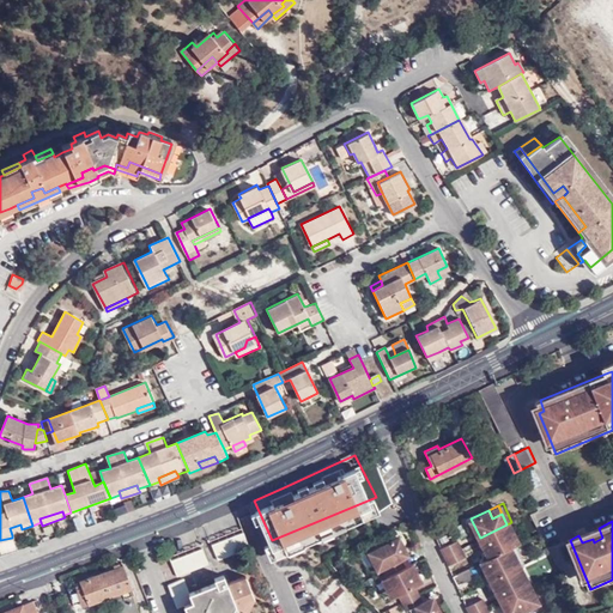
[(521,541),(511,522),(507,525),(516,544),(521,541)]
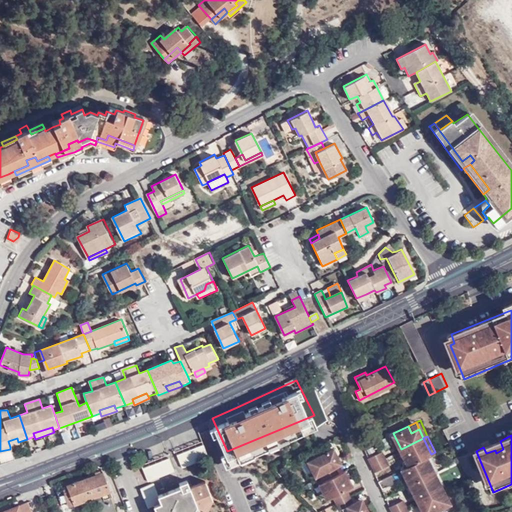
[(19,444),(18,442),(17,438),(8,441),(10,447),(19,444)]
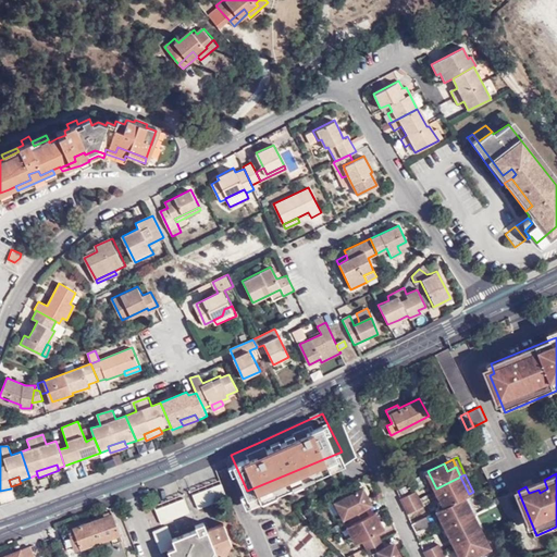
[(460,477),(436,489),(445,506),(462,497),(467,495),(469,494),(460,477)]
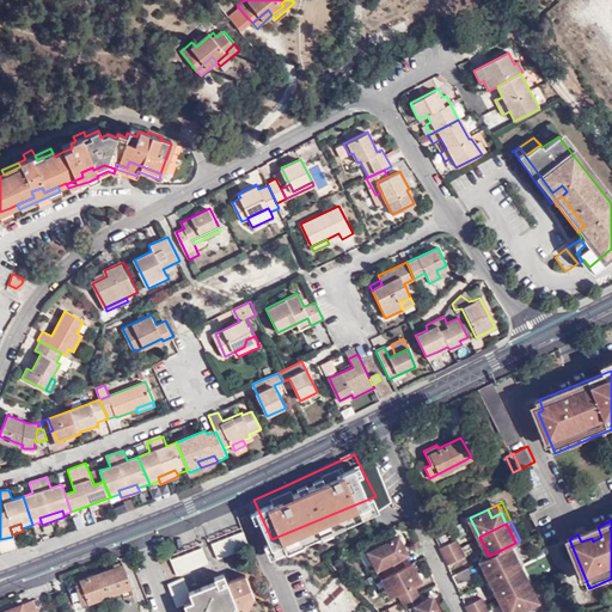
[(598,527),(577,534),(581,542),(592,538),(593,542),(601,537),(598,527)]
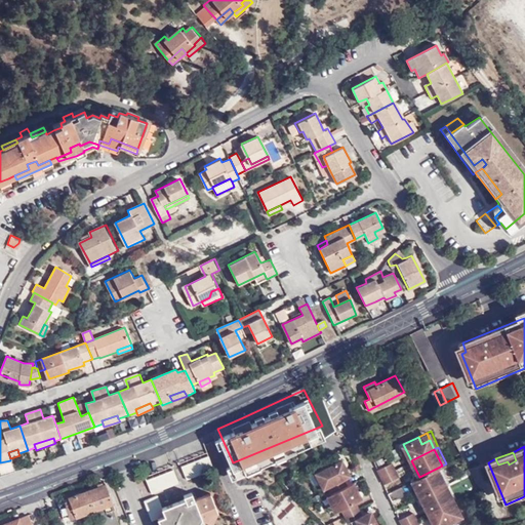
[(187,478),(215,468),(209,454),(183,466),(187,478)]
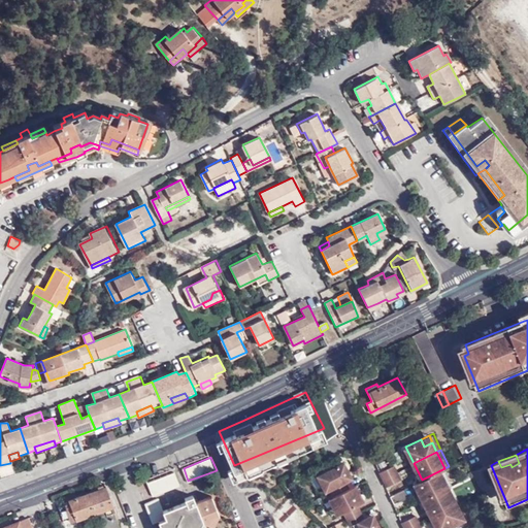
[(334,495),(349,488),(345,482),(352,477),(344,462),(321,473),(329,490),(331,488),(334,495)]
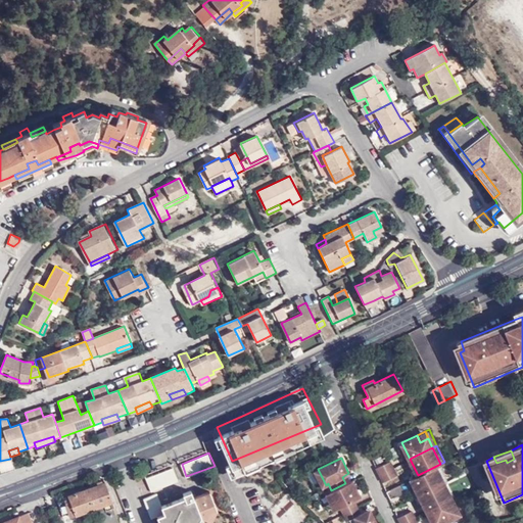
[(391,460),(378,466),(381,473),(394,466),(391,460)]
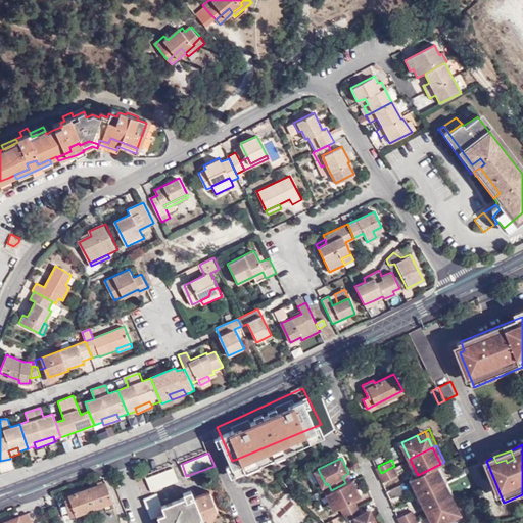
[(441,483),(445,481),(438,465),(434,467),(441,483)]
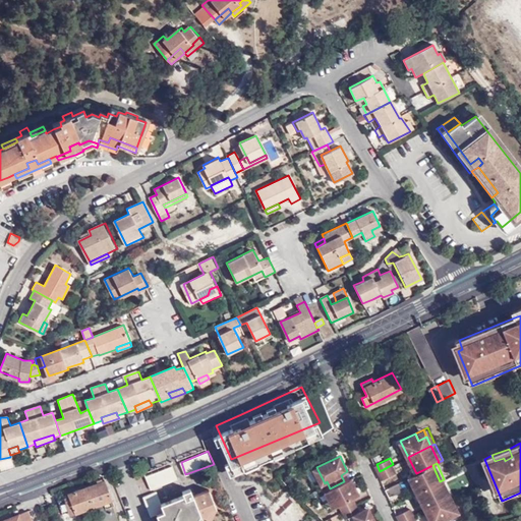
[(179,478),(172,464),(146,475),(151,489),(179,478)]
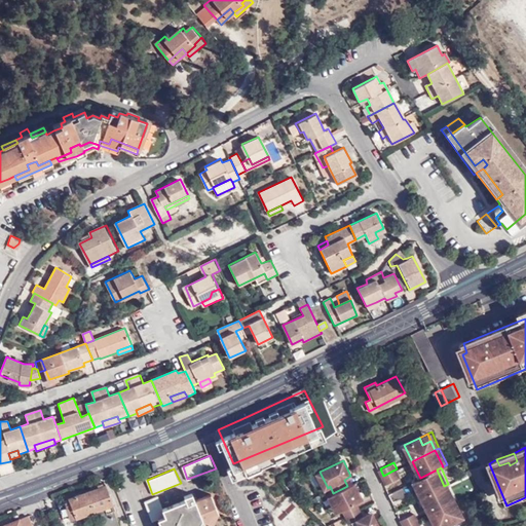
[(397,468),(383,476),(386,484),(401,477),(397,468)]
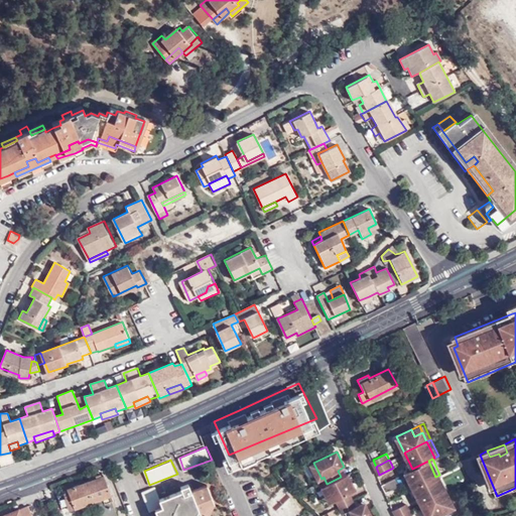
[(428,481),(435,477),(428,461),(412,469),(405,472),(413,488),(428,481)]
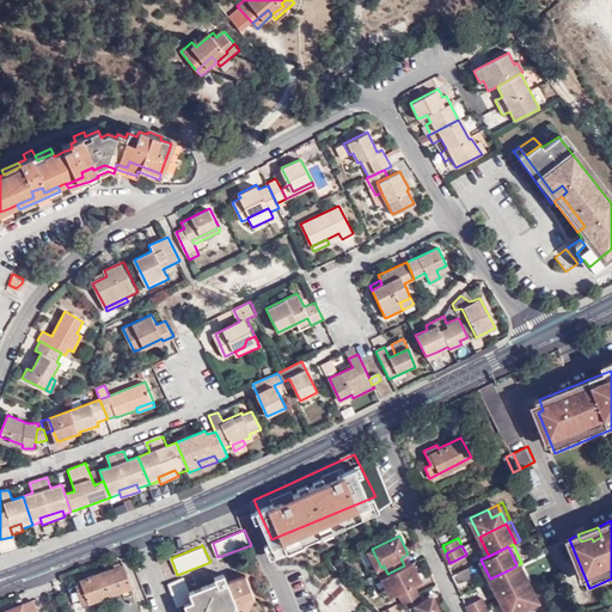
[(377,570),(381,568),(372,549),(367,551),(377,570)]
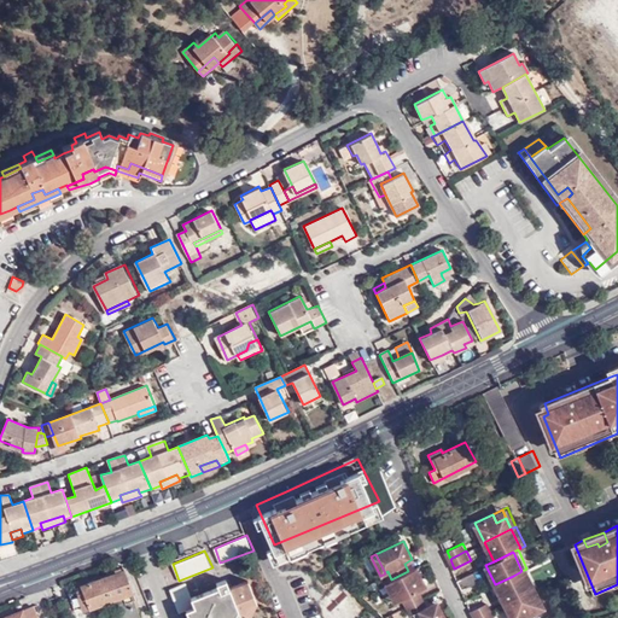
[(118,617),(140,617),(134,599),(135,599),(124,569),(118,571),(117,567),(108,571),(108,569),(104,570),(105,575),(104,576),(111,599),(114,604),(116,610),(118,617)]
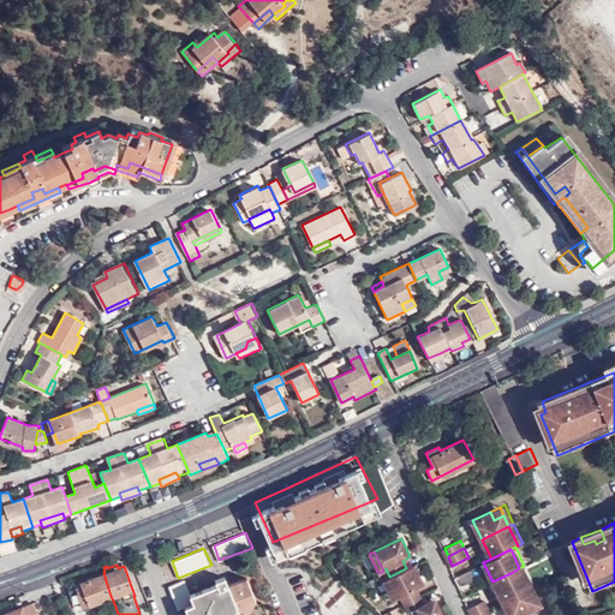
[(405,603),(421,595),(417,587),(424,584),(415,565),(406,568),(389,577),(388,578),(393,587),(402,583),(407,592),(400,595),(405,603)]
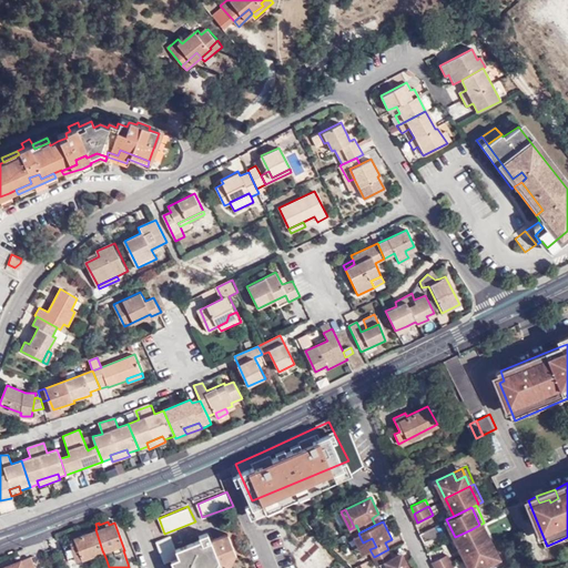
[(488,541),(493,539),(484,523),(479,525),(484,533),(488,541)]
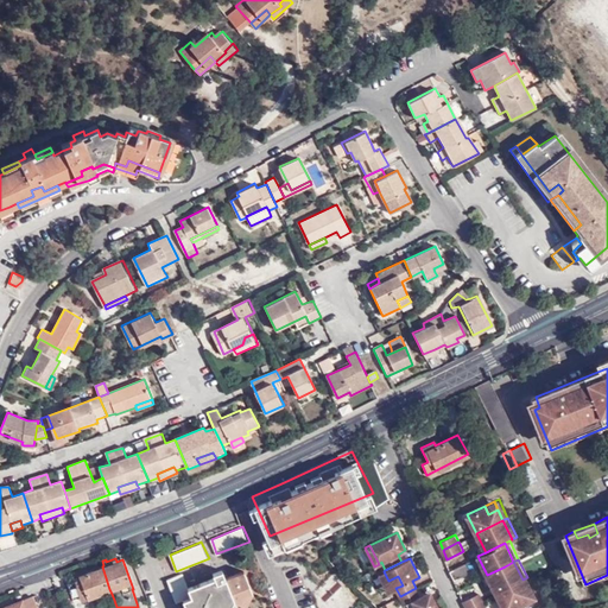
[(451,570),(455,580),(472,570),(468,562),(451,570)]
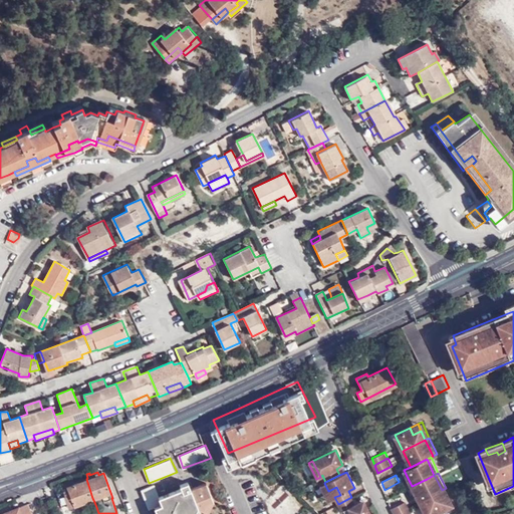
[(430,486),(438,482),(434,475),(427,479),(430,486)]
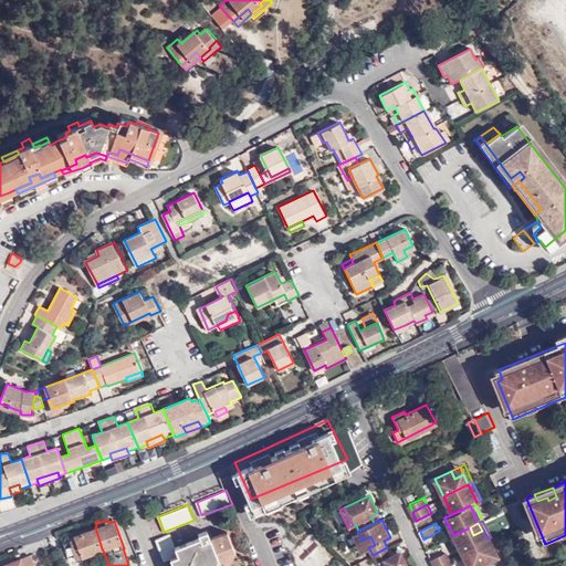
[(102,548),(95,527),(64,538),(65,541),(72,538),(73,542),(69,544),(70,545),(65,547),(72,565),(83,562),(82,556),(102,548)]
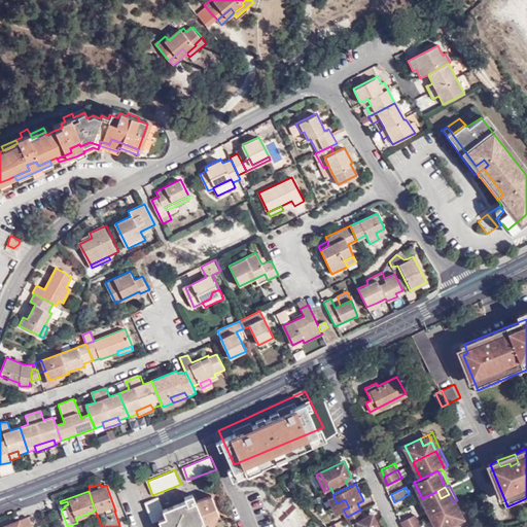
[(422,498),(430,514),(452,503),(453,502),(449,494),(441,498),(437,491),(422,498)]
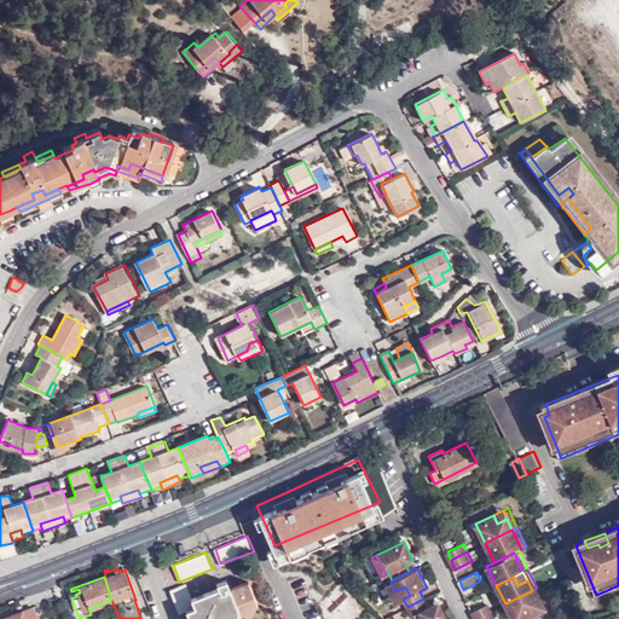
[(226,618),(230,614),(238,611),(253,615),(249,606),(258,602),(249,580),(231,588),(226,580),(218,584),(219,588),(192,599),(186,584),(172,590),(180,614),(187,611),(190,618),(226,618)]
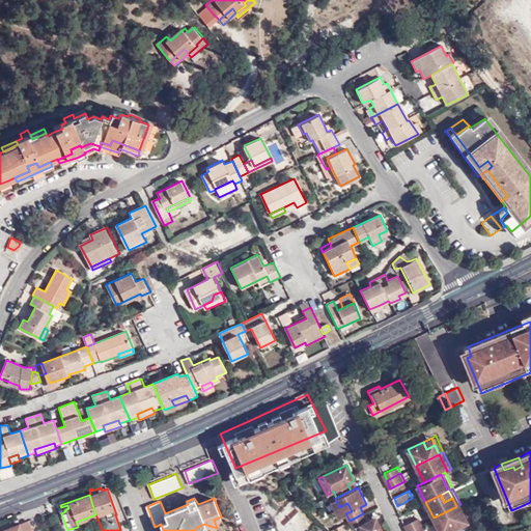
[(343,515),(345,513),(352,511),(347,503),(339,507),(343,515)]
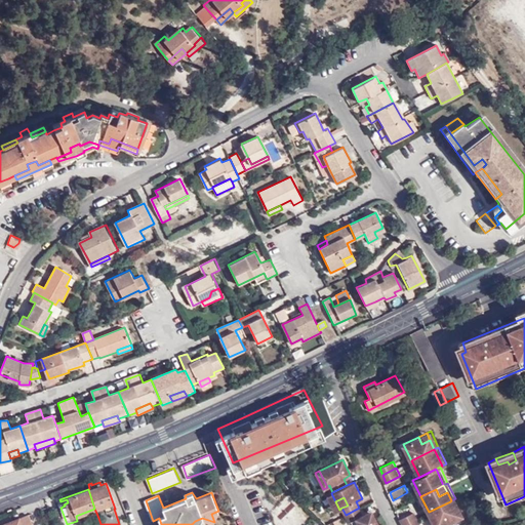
[(463,515),(455,498),(451,500),(455,510),(459,517),(463,515)]
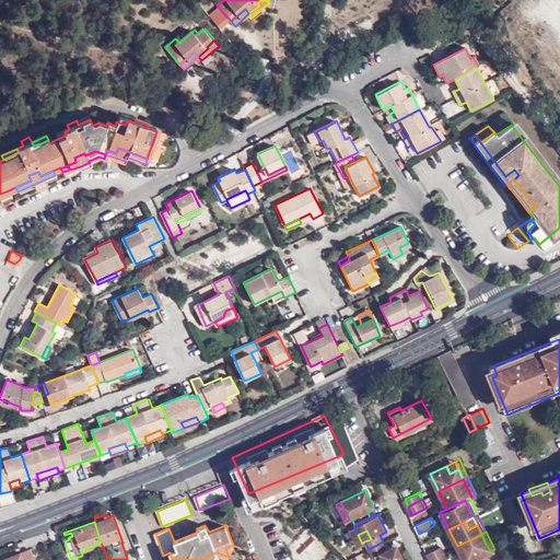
[(480,535),(457,546),(463,559),(473,559),(481,556),(478,548),(486,544),(481,534),(480,535)]
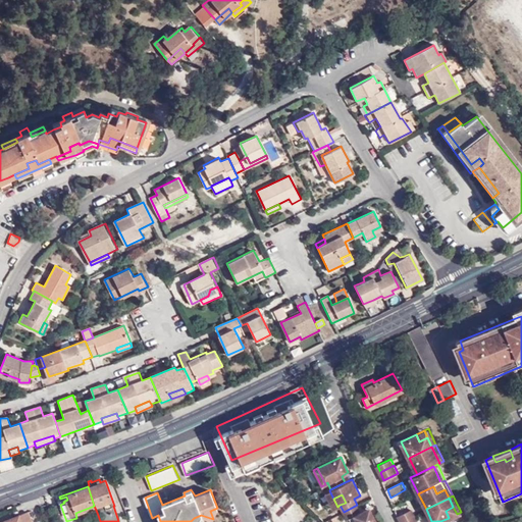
[(360,512),(357,505),(344,512),(347,520),(350,518),(351,521),(376,521),(370,507),(360,512)]
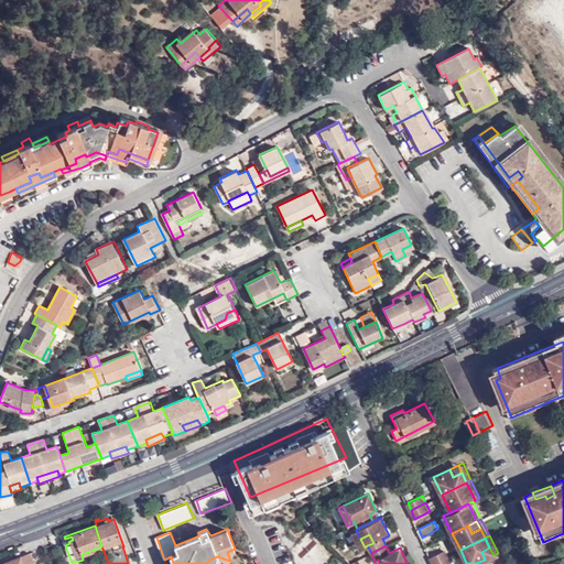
[(83,560),(104,551),(101,546),(82,554),(83,560)]
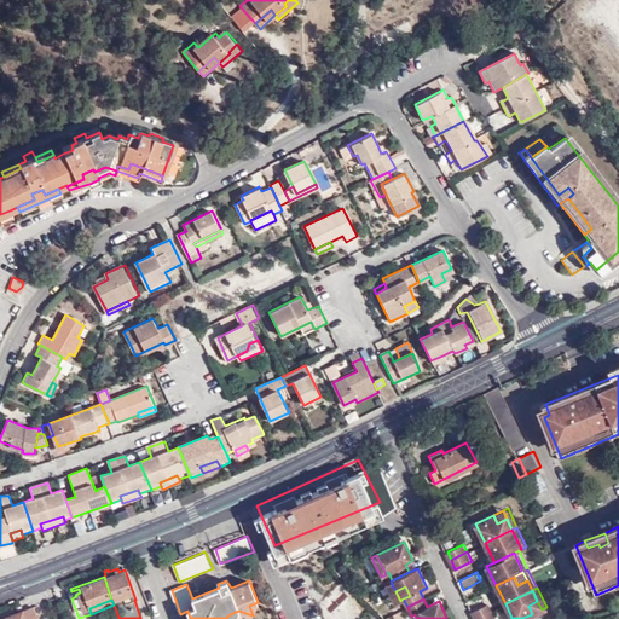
[(532,614),(542,609),(537,601),(528,606),(532,614)]
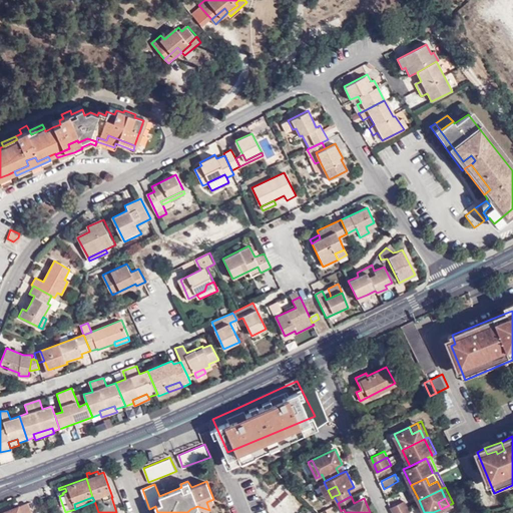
[(392,506),(395,512),(409,506),(406,499),(392,506)]
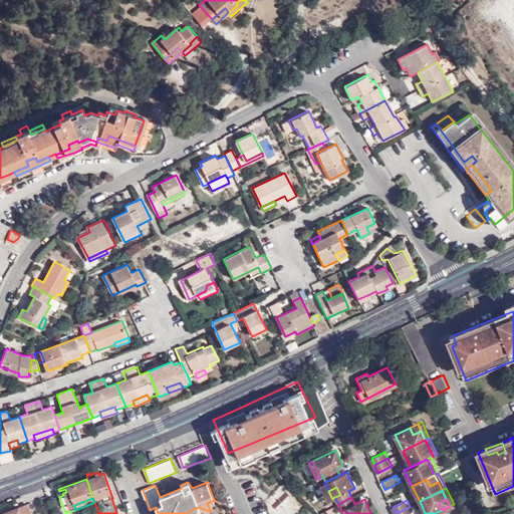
[(31,513),(28,504),(9,511),(10,513),(31,513)]
